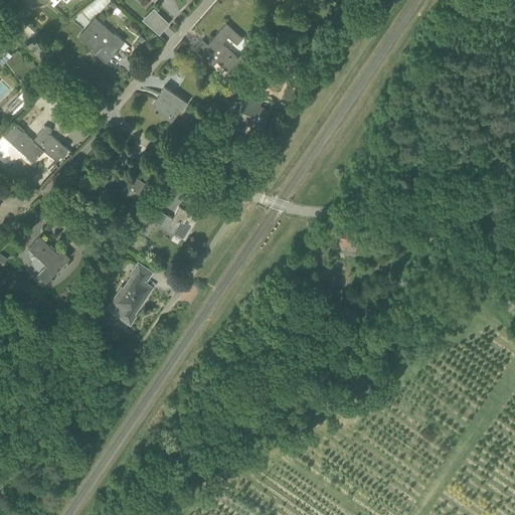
[(121,10),(117,6),(112,0),(109,4),(114,9),(113,10),(117,14),(121,10)]
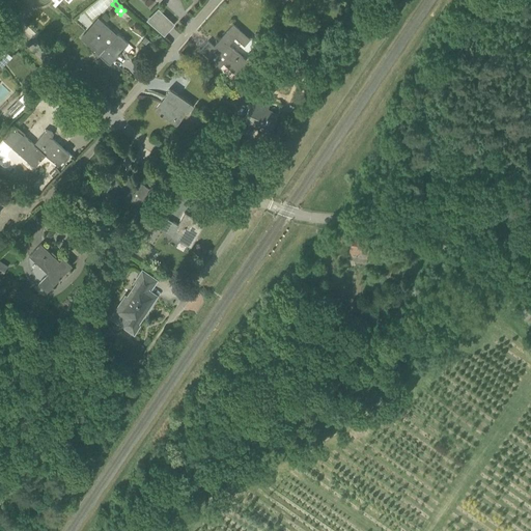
[(157,10),(147,21),(162,34),(171,24),(157,10)]
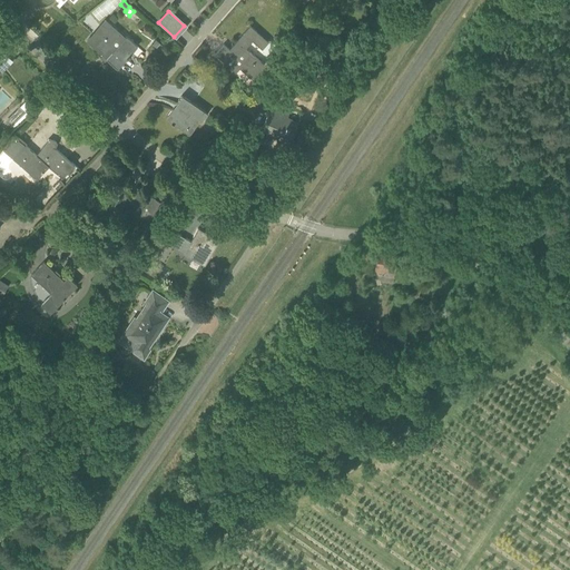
[(106,18),(86,40),(117,68),(128,58),(131,55),(130,53),(137,46),(106,18)]
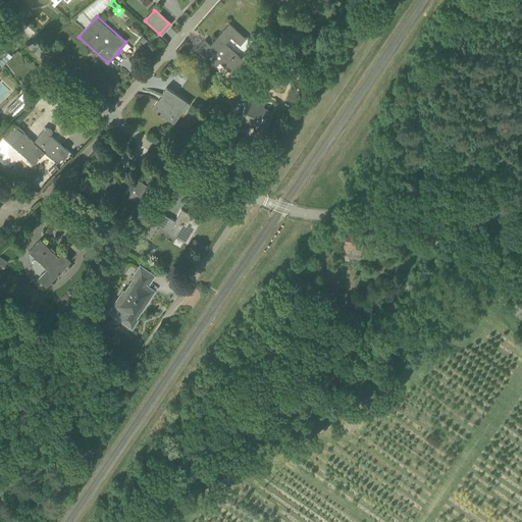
[(240,44),(246,38),(229,23),(228,23),(217,38),(213,42),(215,43),(212,46),(205,40),(204,41),(198,49),(197,48),(197,49),(215,65),(218,62),(229,71),(241,58),(224,44),(230,37),(240,44)]
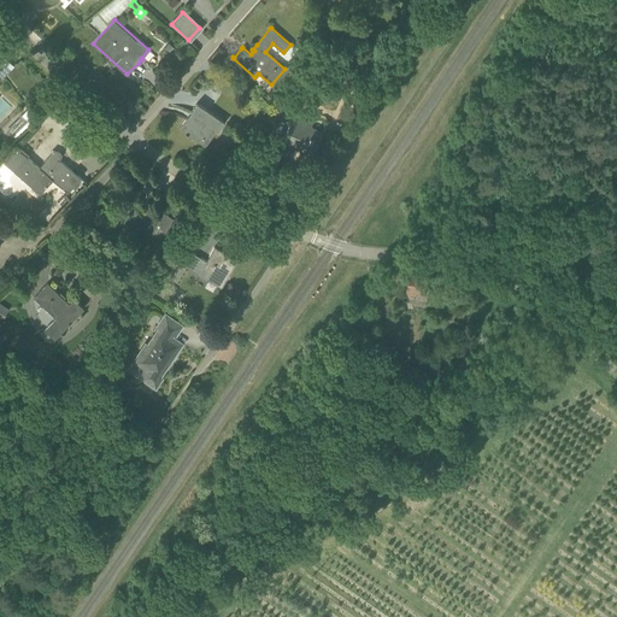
[(336,36),(342,46),(353,40),(347,30),(336,36)]
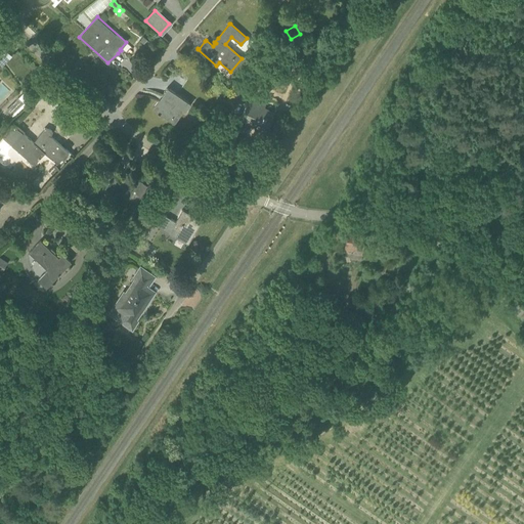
[(265,40),(268,36),(267,33),(264,32),(261,32),(259,36),(260,39),(262,40),(265,40)]
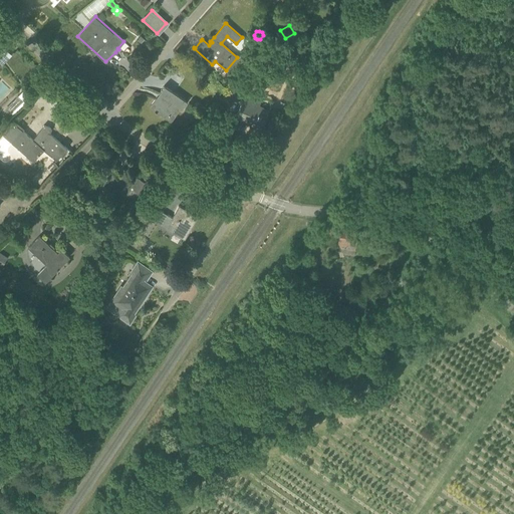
[(149,42),(141,35),(138,39),(146,46),(149,42)]
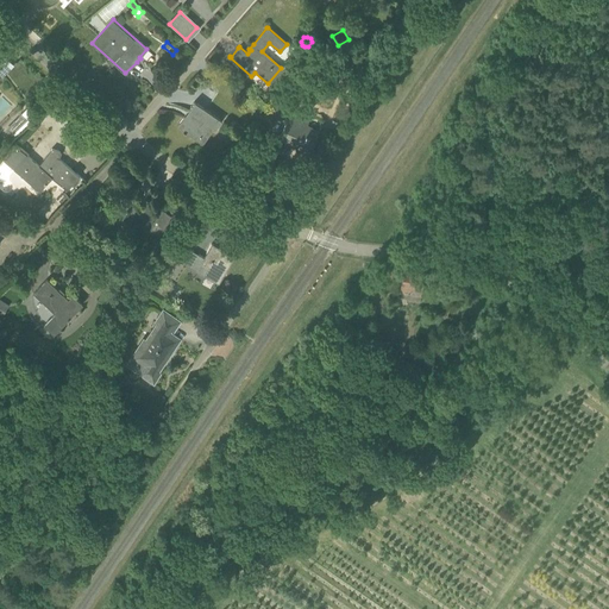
[(268,110),(269,111),(263,118),(270,124),(276,115),(289,99),(280,93),(268,110)]
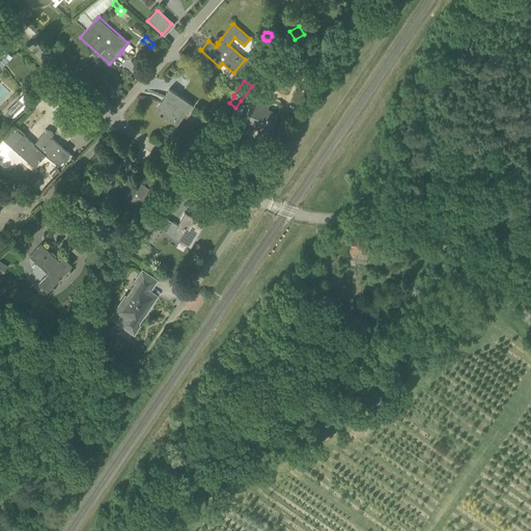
[(170,88),(165,94),(164,96),(165,96),(162,102),(161,101),(155,110),(160,113),(159,114),(161,116),(162,115),(176,126),(186,111),(188,113),(193,105),(170,88)]
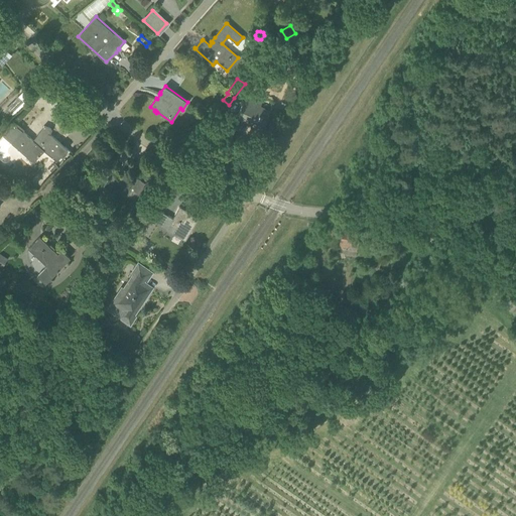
[(268,114),(268,112),(269,109),(260,106),(262,101),(243,93),(239,101),(243,103),(236,117),(245,121),(246,119),(262,126),(264,121),(268,114)]
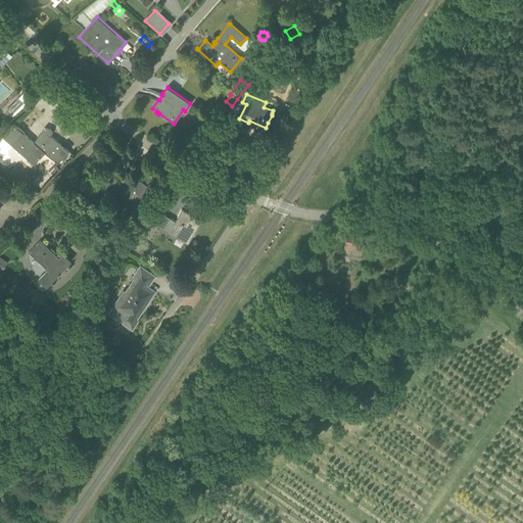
[(18,97),(4,111),(9,115),(22,102),(18,97)]
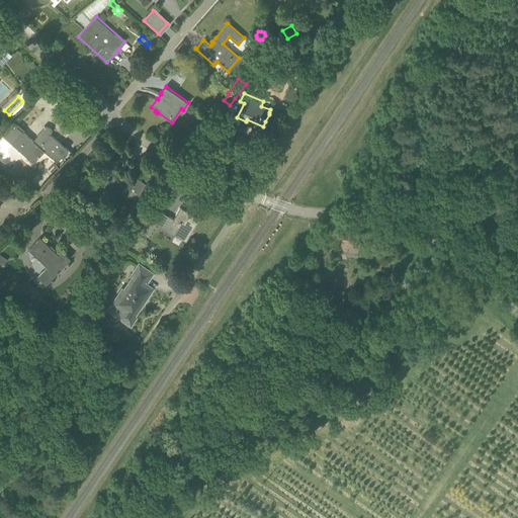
[(44,126),(45,127),(33,141),(23,132),(12,144),(25,156),(33,163),(39,156),(37,155),(42,150),(57,162),(57,161),(61,156),(62,156),(62,155),(66,150),(67,150),(49,134),(51,130),(52,128),(44,126)]
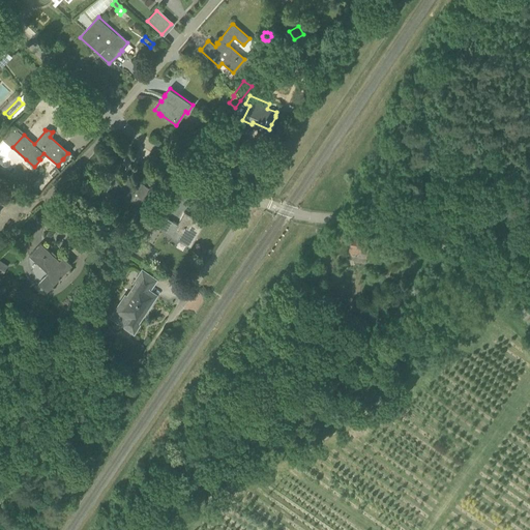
[(105,193),(133,212),(149,187),(142,182),(140,183),(136,181),(137,180),(127,174),(121,182),(118,188),(111,183),(105,193)]
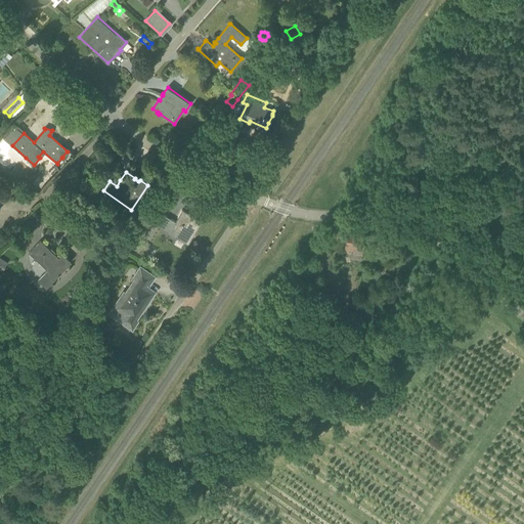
[(175,236),(187,244),(200,222),(189,216),(190,215),(182,210),(173,226),(179,229),(175,236)]
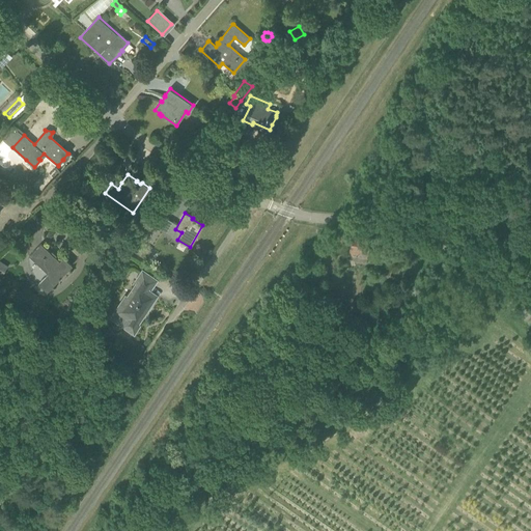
[(353,233),(348,260),(367,262),(371,236),(353,233)]
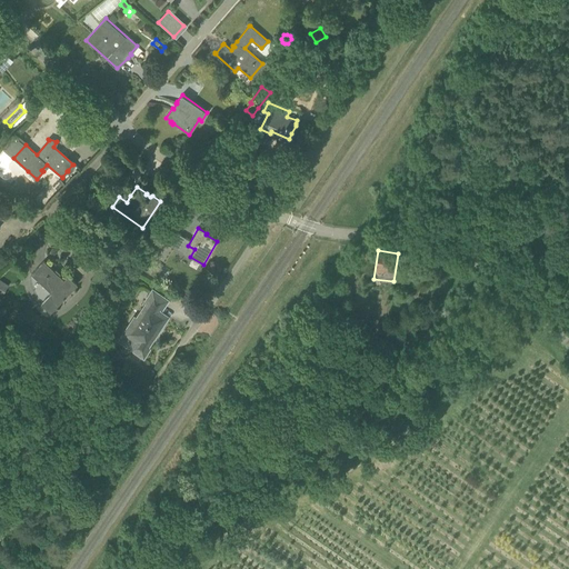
[(141,253),(133,266),(146,273),(153,260),(141,253)]
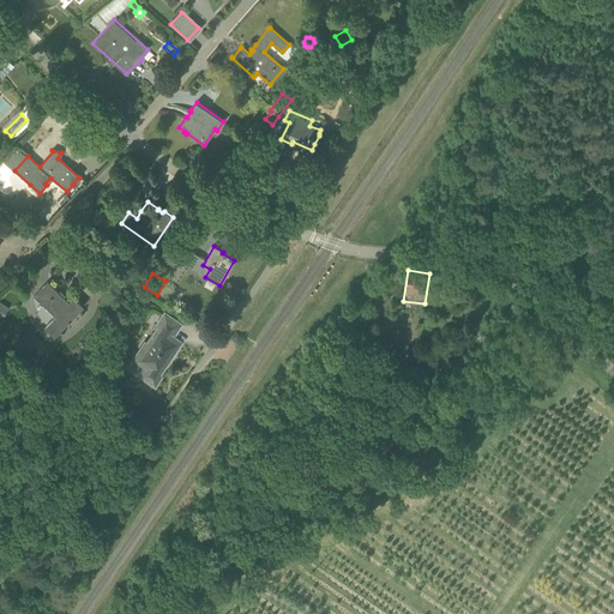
[(175,288),(178,284),(168,276),(164,280),(175,288)]
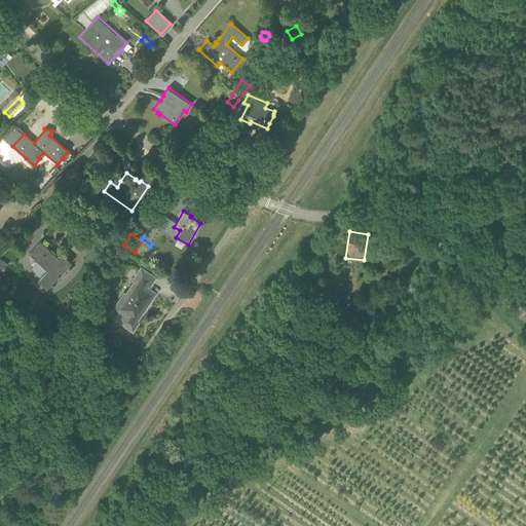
[(29,253),(46,270),(47,270),(37,280),(46,289),(53,282),(71,262),(63,255),(59,259),(54,254),(53,255),(49,251),(40,241),(29,253)]
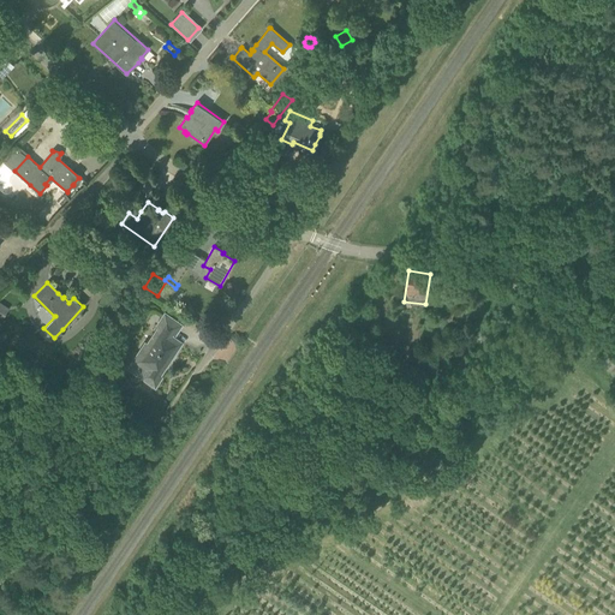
[(145,341),(138,352),(129,366),(155,384),(161,376),(159,375),(180,342),(173,336),(180,324),(165,314),(156,326),(157,327),(148,342),(145,341)]
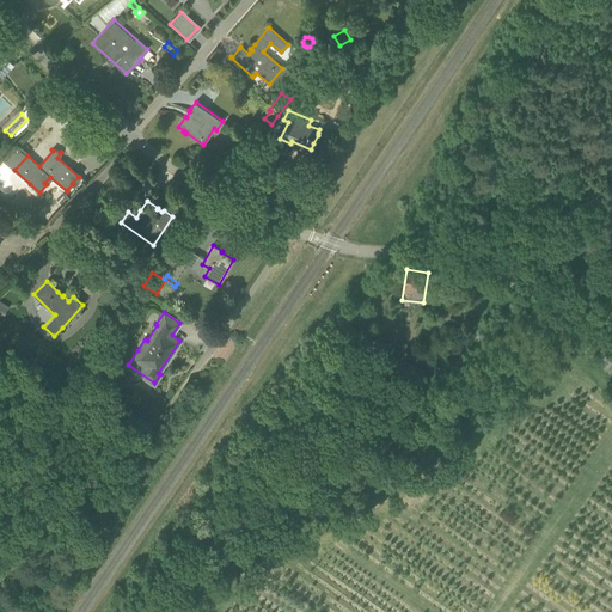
[(97,352),(92,348),(83,359),(86,363),(97,352)]
